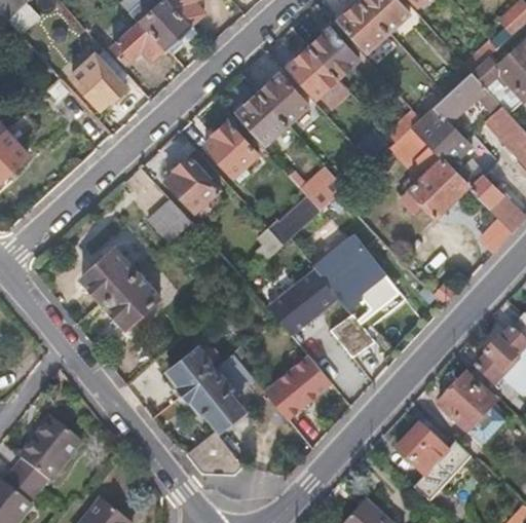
[(0,0),(0,28),(30,0),(0,0)]
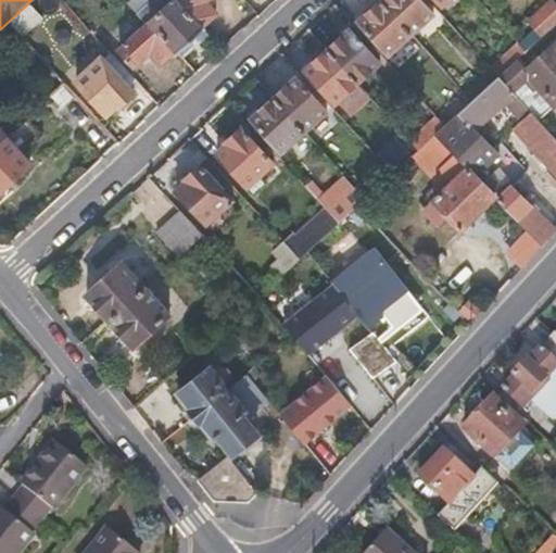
[(201,25),(178,0),(146,0),(138,8),(147,17),(162,33),(176,48),(177,50),(203,26),(201,25)]
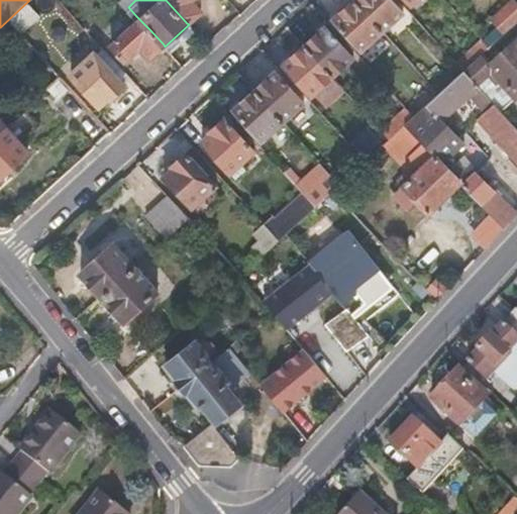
[(191,1),(192,0),(166,0),(187,23),(200,12),(191,1)]
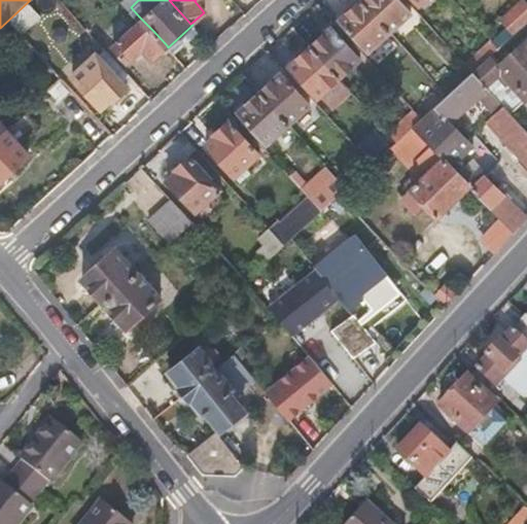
[(387,27),(362,0),(358,0),(339,16),(366,46),(387,27)]
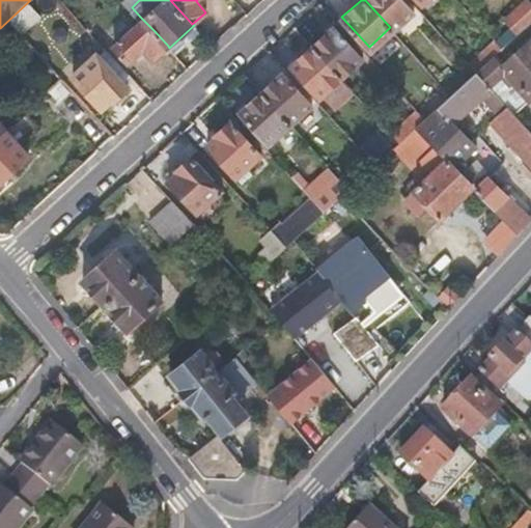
[(410,9),(400,0),(365,0),(390,27),(410,9)]
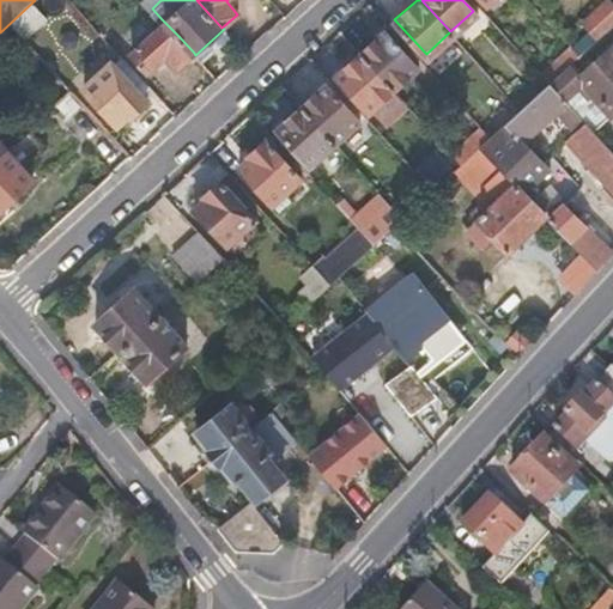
[(581,55),(612,25),(612,5),(611,2),(569,42),(581,55)]
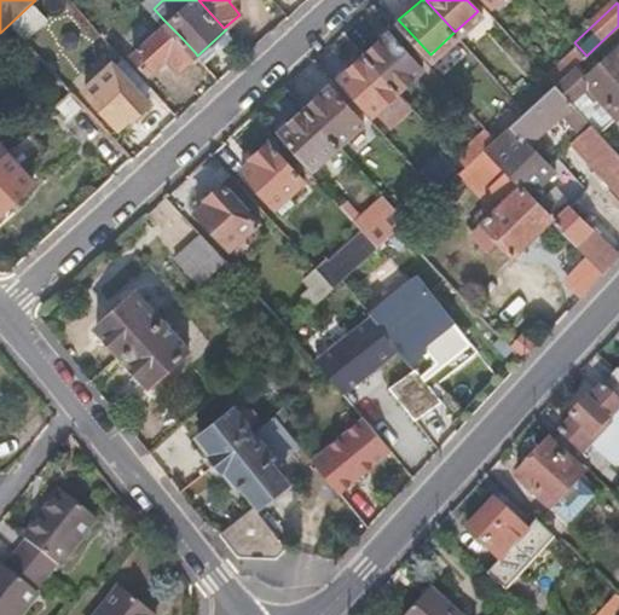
[(196,53),(180,36),(163,19),(131,51),(144,67),(161,51),(179,69),(196,53)]
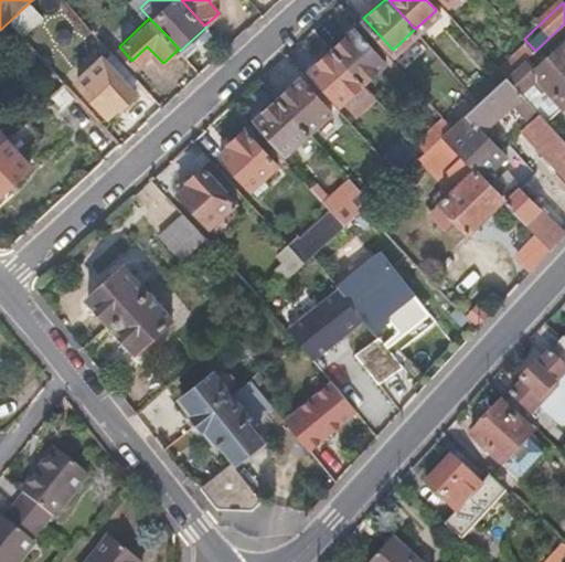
[(382,59),(354,25),(331,48),(360,80),(382,59)]
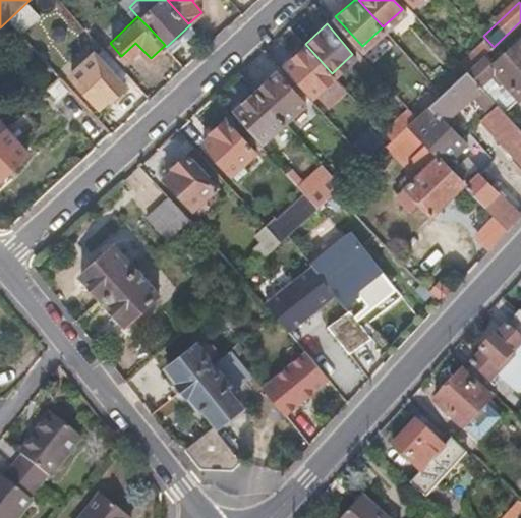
[(469,70),(489,50),(494,47),(483,36),(459,59),(469,70)]
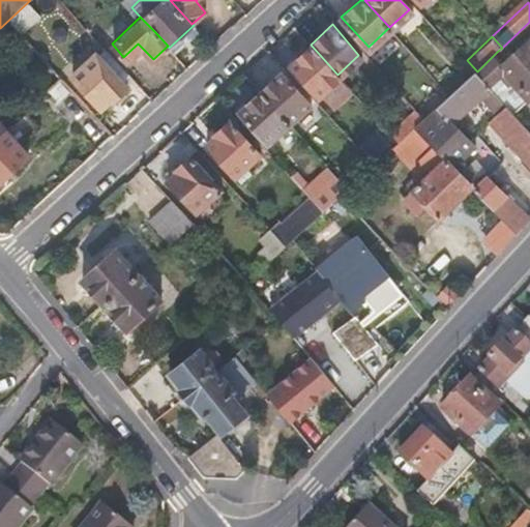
[(337,75),(311,45),(289,63),(316,93),(337,75)]
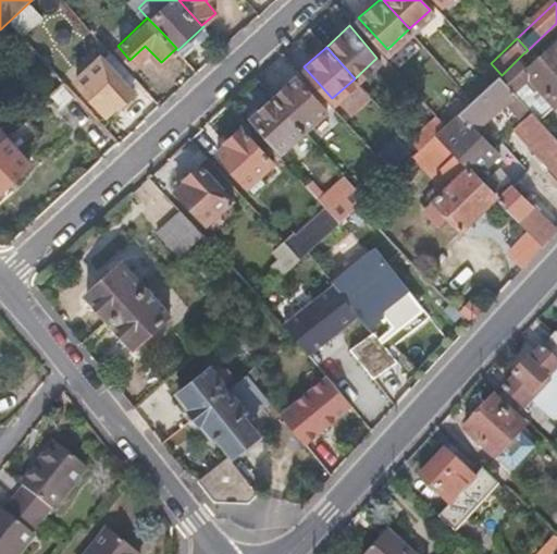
[(537,119),(556,100),(556,47),(536,66),(523,53),(502,75),(499,76),(532,112),(537,119)]
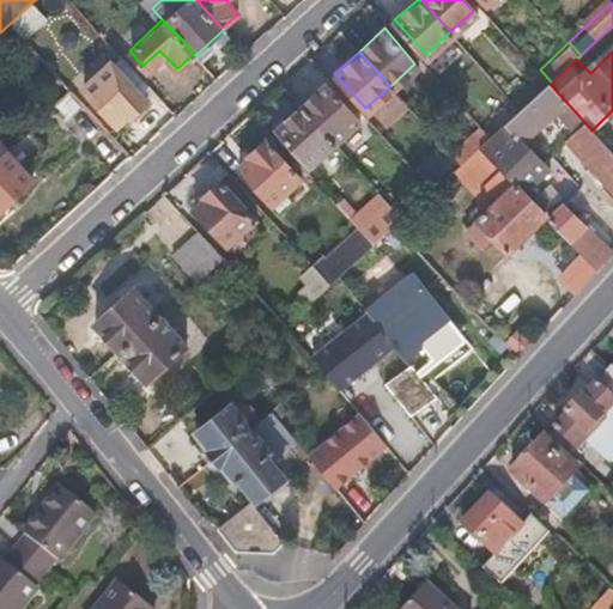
[(128,116),(146,99),(111,61),(83,90),(115,122),(125,114),(128,116)]
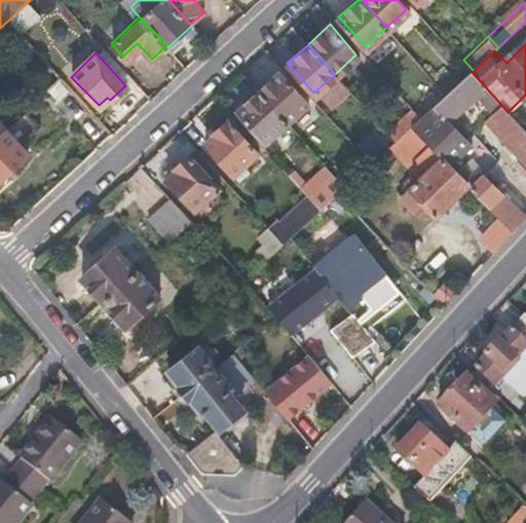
[(285,119),(304,102),(276,72),(257,89),(285,119)]
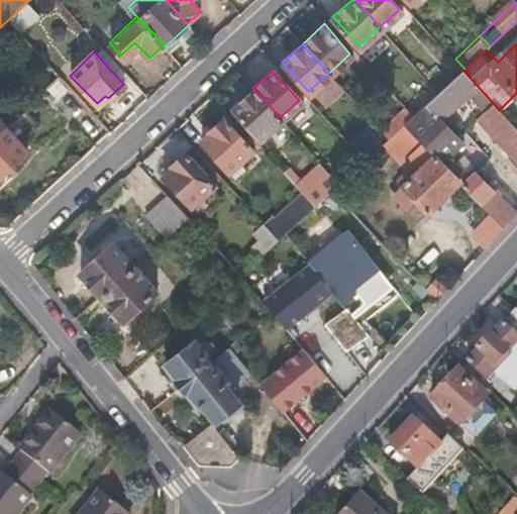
[(449,112),(469,96),(484,113),(494,104),(463,71),(439,93),(428,103),(450,128),(458,121),(449,112)]
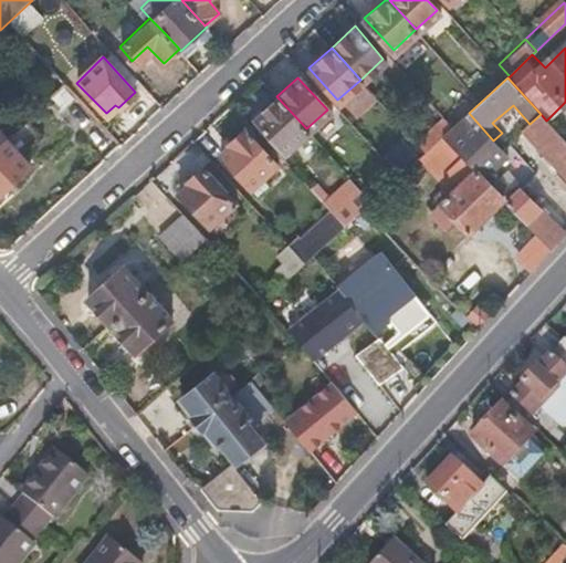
[(49,103),(73,131),(92,114),(67,86),(49,103)]
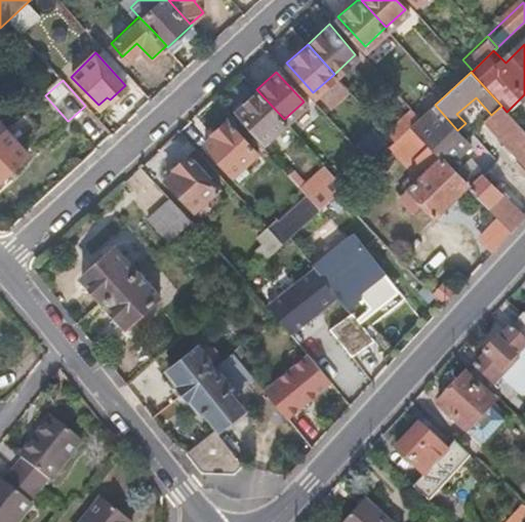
[(420,118),(435,105),(446,94),(437,84),(411,108),(420,118)]
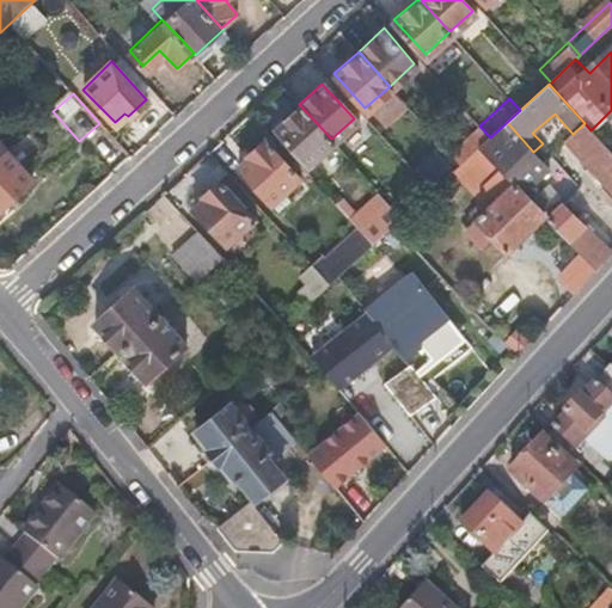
[(307,160),(331,139),(299,104),(274,126),(307,160)]
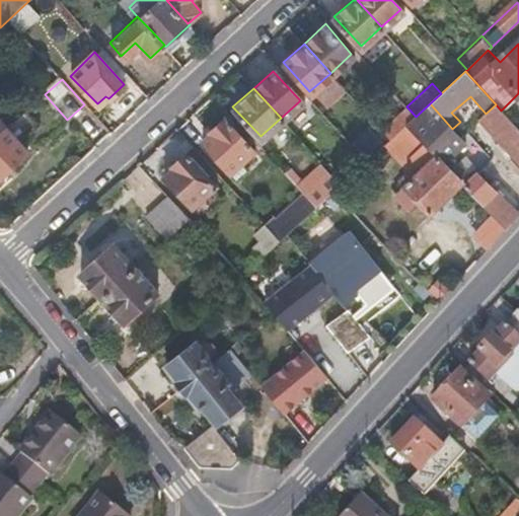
[(452,129),(430,103),(416,117),(408,124),(430,148),(437,155),(449,168),(455,163),(451,158),(467,145),(452,129)]
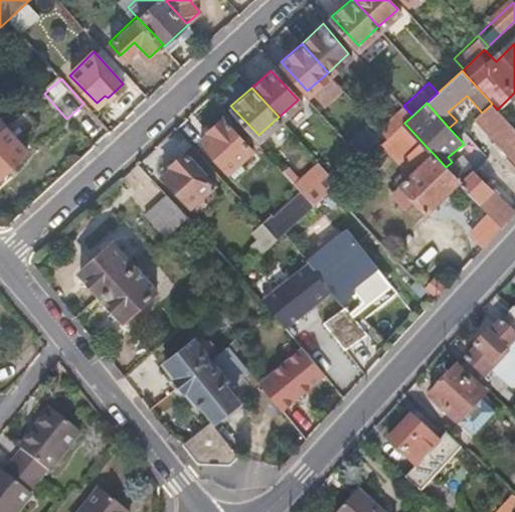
[(514,130),(497,110),(492,104),(482,113),(474,120),(507,156),(504,159),(514,170),(514,169),(514,130)]
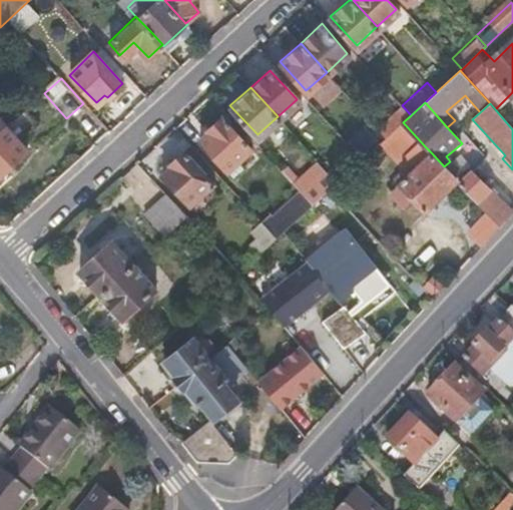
[(394,130),(403,122),(411,115),(402,105),(377,128),(386,137),(394,130)]
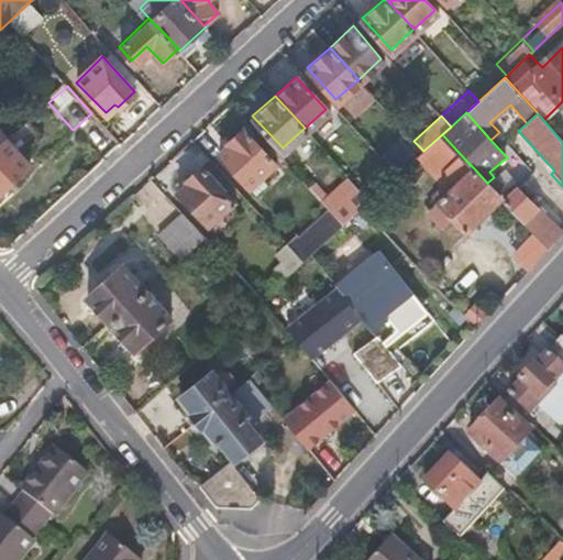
[(275,151),(246,121),(241,127),(268,156),(275,151)]
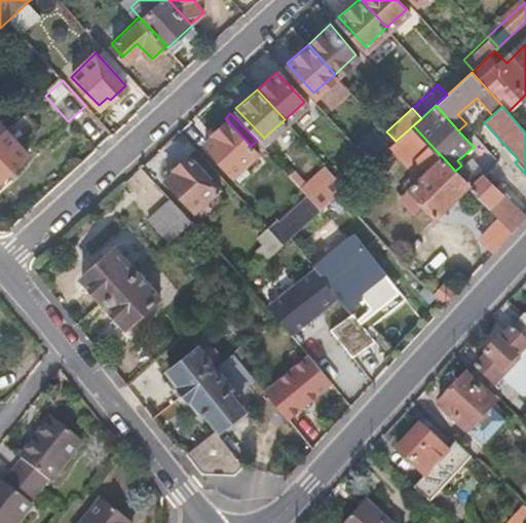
[(251,146),(225,118),(209,133),(212,136),(203,143),(230,173),(255,150),(251,146)]
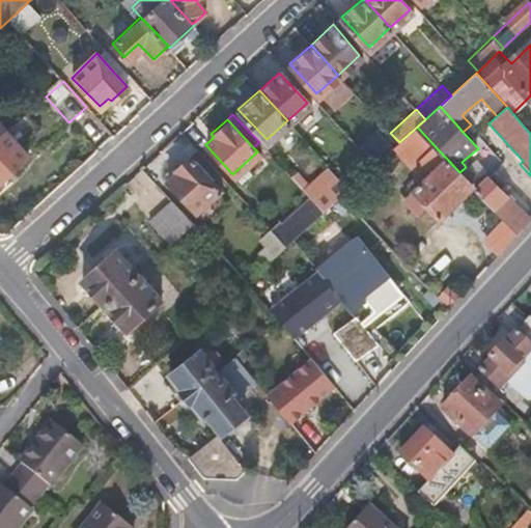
[(431,159),(440,151),(417,127),(408,135),(431,159)]
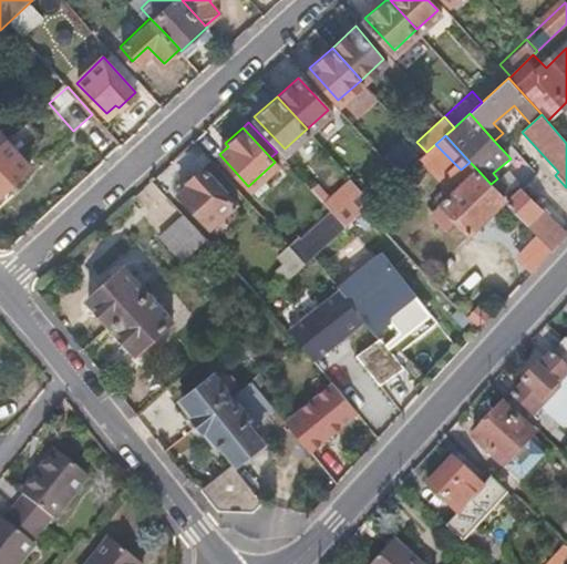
[(0,191),(30,163),(7,137),(0,143),(0,191)]
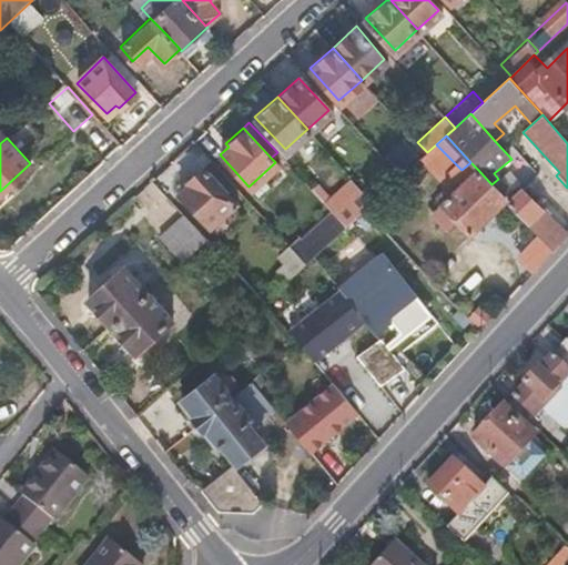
[(404,173),(422,158),(407,141),(389,158),(404,173)]
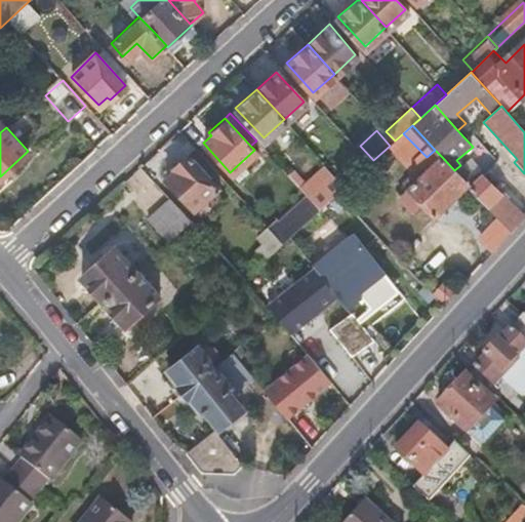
[(191,207),(217,186),(186,151),(170,165),(174,169),(164,178),(191,207)]
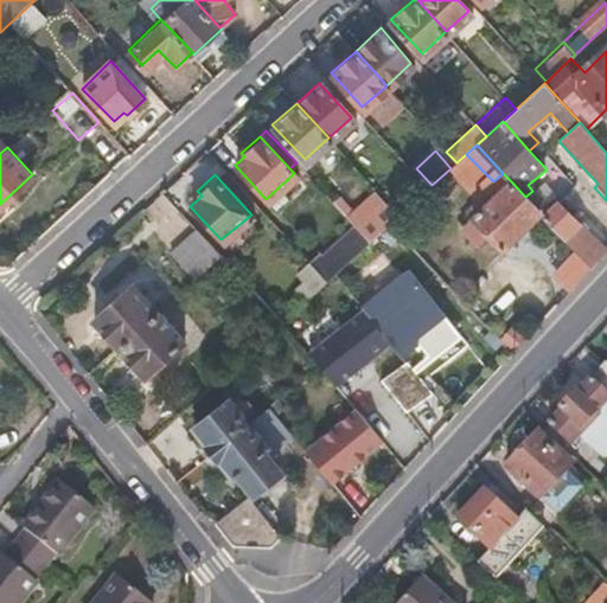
[(540,212),(528,199),(525,197),(511,181),(462,225),(477,241),(487,231),(502,248),(540,212)]
